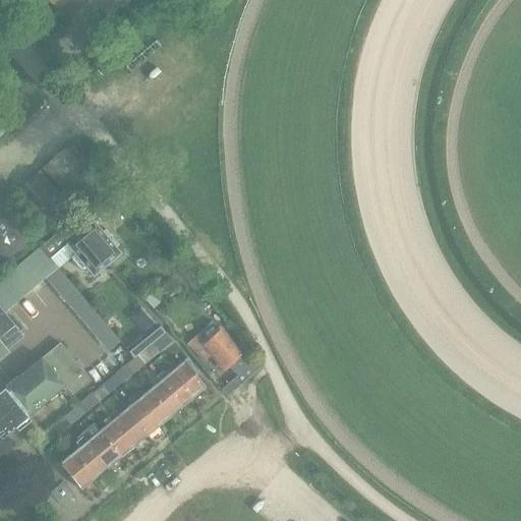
[(44,0),(57,12),(68,0),(44,0)]
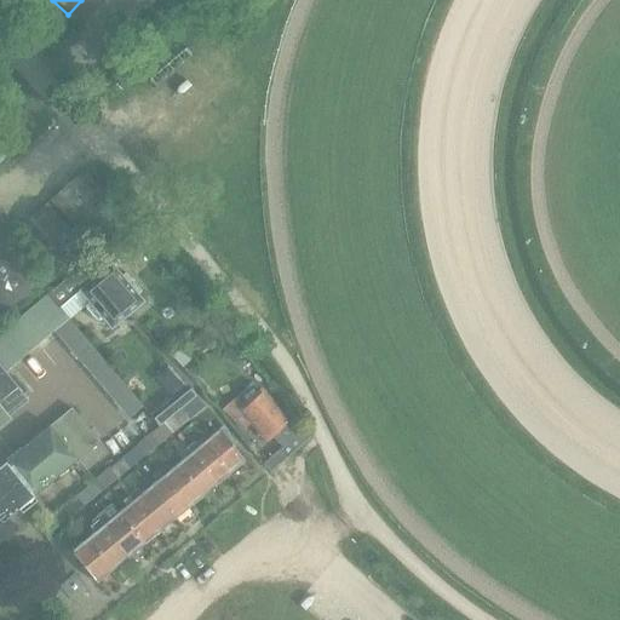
[(80,177),(21,228),(58,273),(119,220),(80,177)]
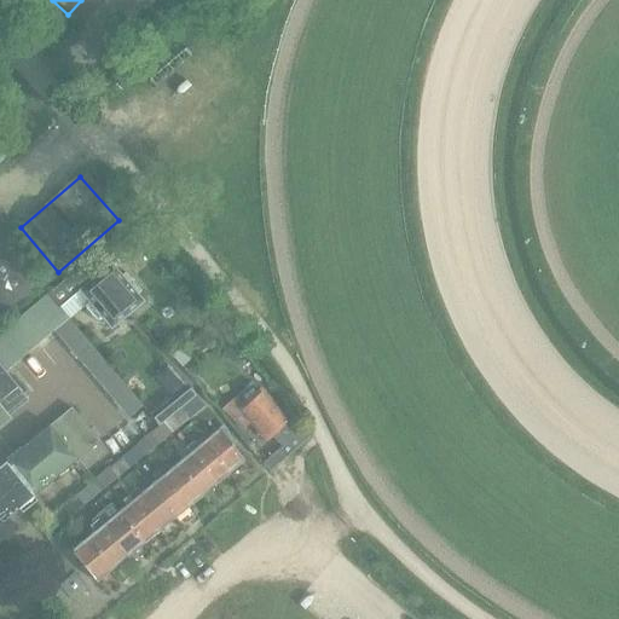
[(85,265),(127,317),(143,302),(132,290),(137,287),(125,272),(120,276),(111,265),(137,243),(126,230),(85,265)]
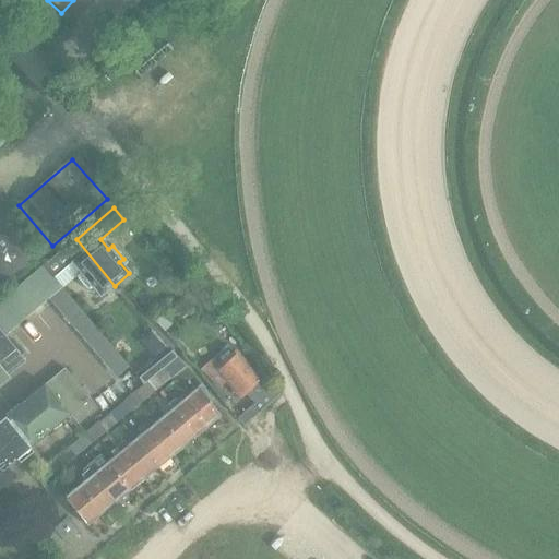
[(0,285),(37,254),(0,211),(0,285)]
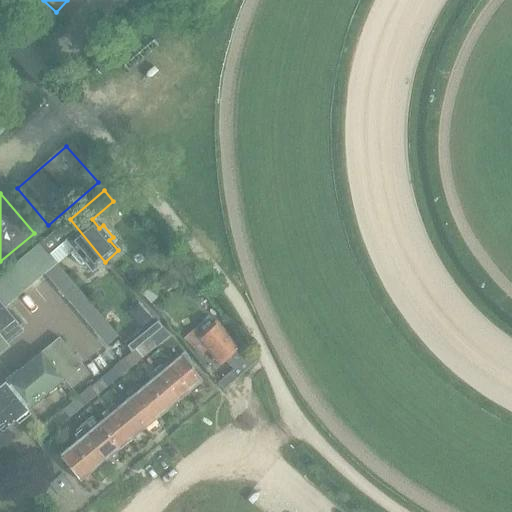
[(105,262),(70,219),(69,218),(40,243),(48,255),(65,241),(91,273),(105,262)]
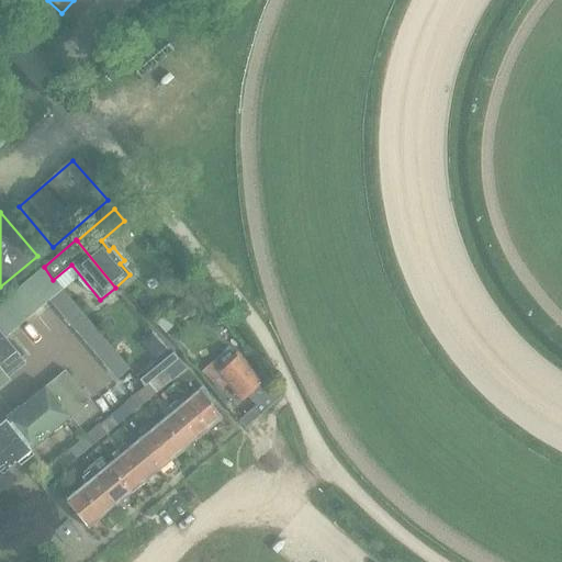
[(60,289),(53,280),(44,267),(0,303),(0,383),(7,379),(25,363),(15,352),(2,336),(60,289)]
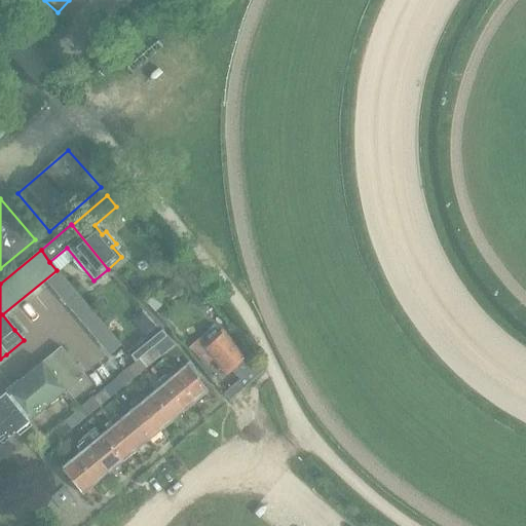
[(243,358),(221,333),(210,344),(203,338),(191,349),(207,366),(213,360),(226,374),(243,358)]
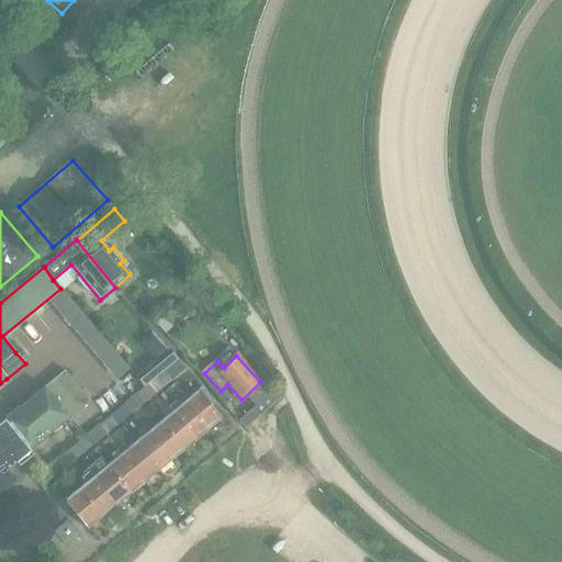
[(163,374),(170,383),(186,369),(176,357),(161,369),(164,373),(163,374)]
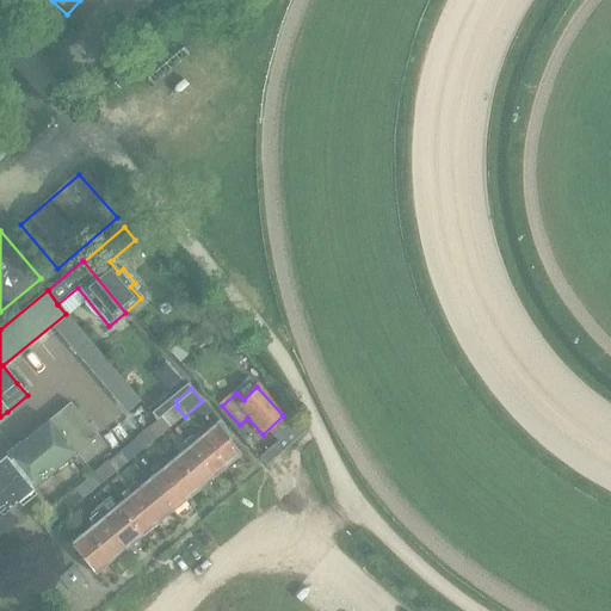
[(171,427),(185,417),(177,407),(162,418),(171,427)]
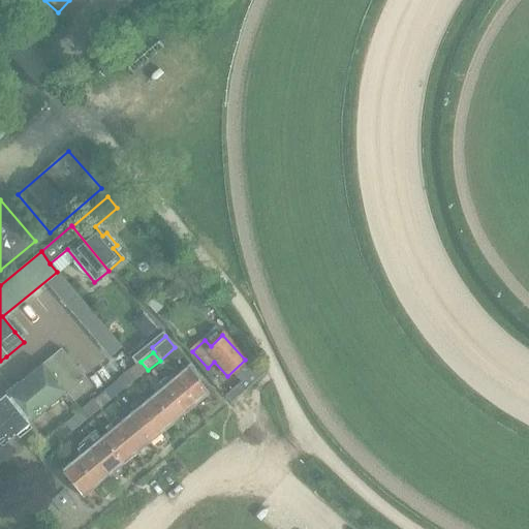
[(136,379),(148,370),(141,362),(129,371),(136,379)]
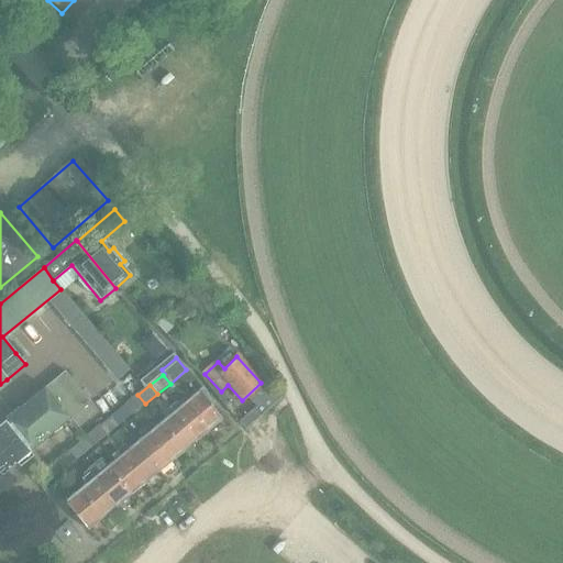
[(0,475),(1,476),(31,453),(70,419),(45,388),(0,424),(0,475)]
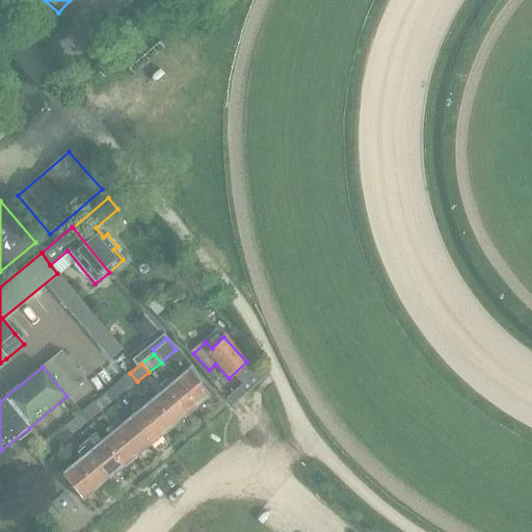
[(232,405),(267,376),(260,369),(225,399),(232,405)]
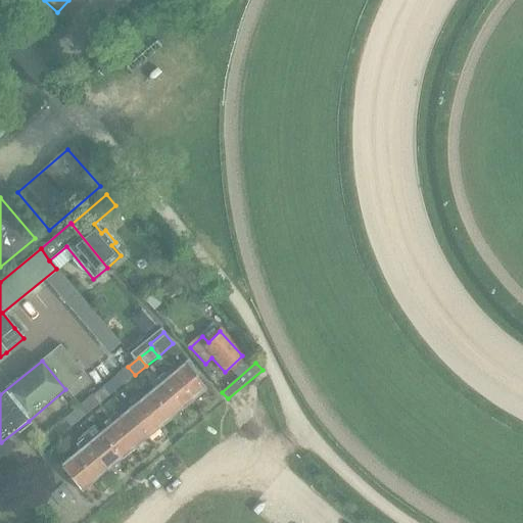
[(193,399),(204,389),(184,364),(172,374),(193,399)]
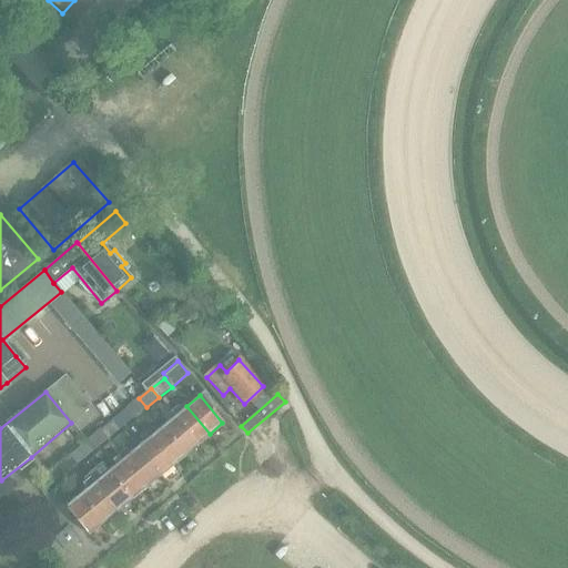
[(134,418),(146,407),(139,398),(127,408),(134,418)]
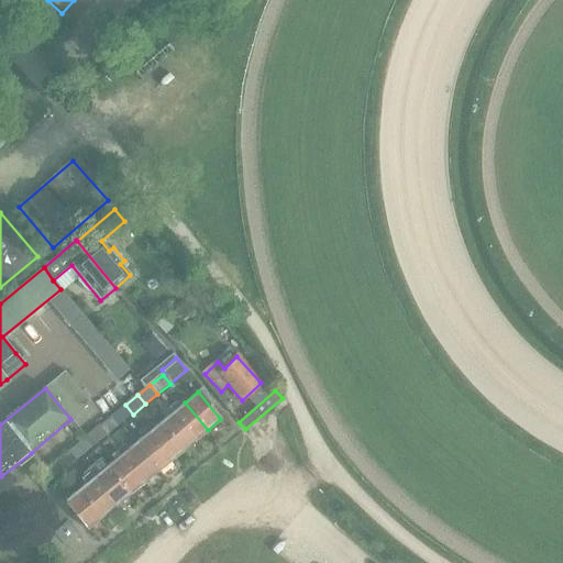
[(196,440),(208,430),(185,403),(173,412),(196,440)]
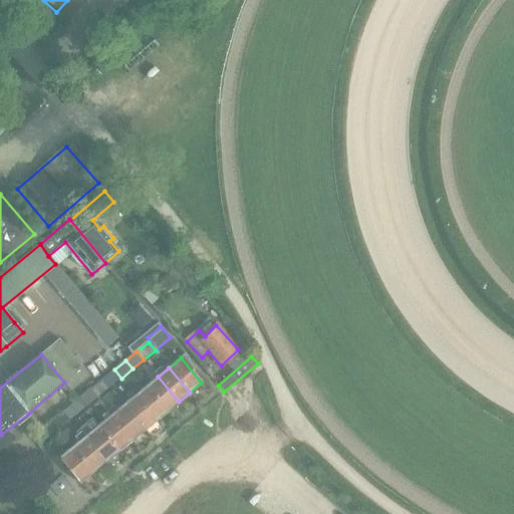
[(109,388),(121,378),(114,369),(102,379),(109,388)]
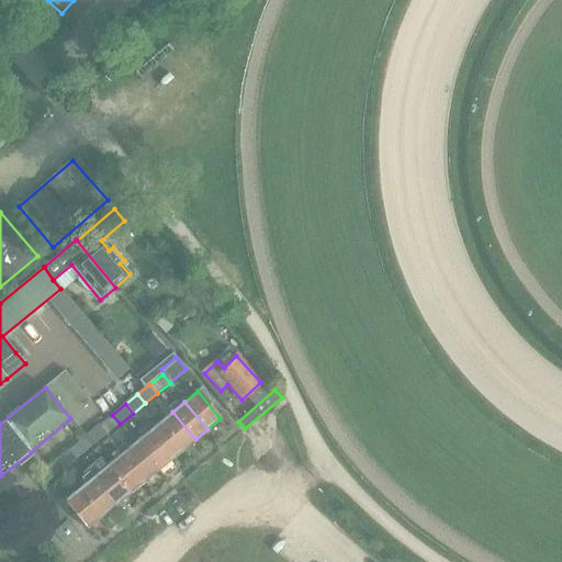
[(183,449),(195,439),(172,412),(160,422),(183,449)]
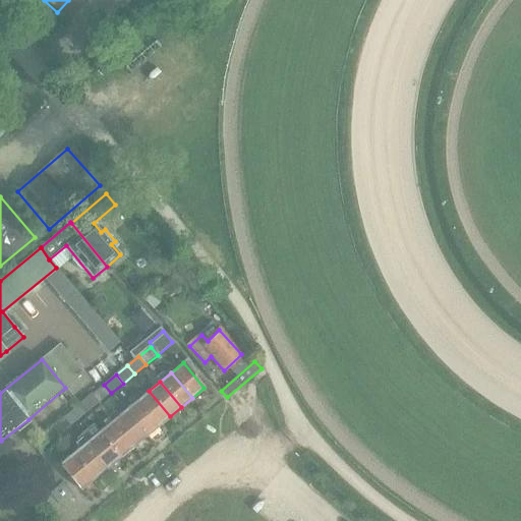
[(98,404),(111,393),(104,385),(91,395),(98,404)]
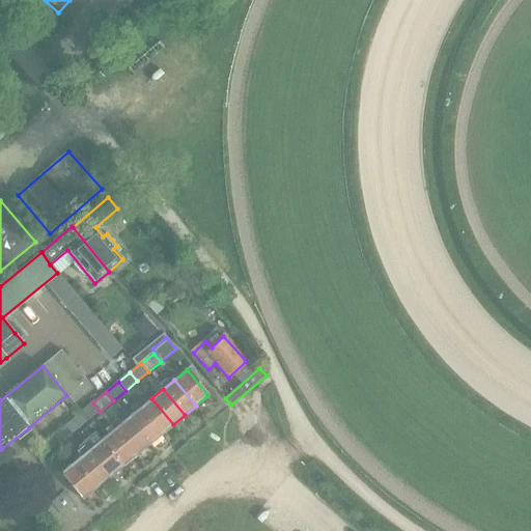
[(161,435),(173,424),(151,398),(140,409),(161,435)]
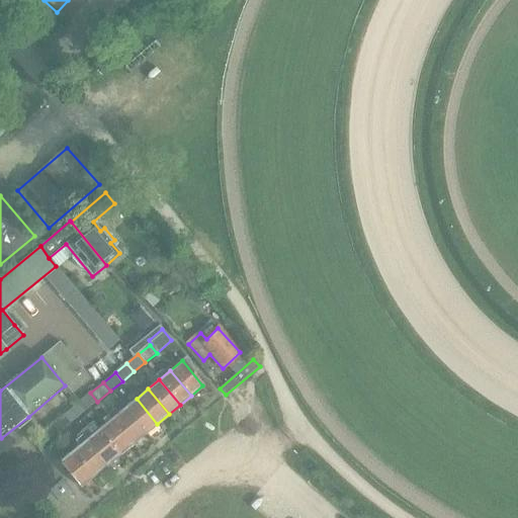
[(84,413),(97,402),(90,393),(77,404),(84,413)]
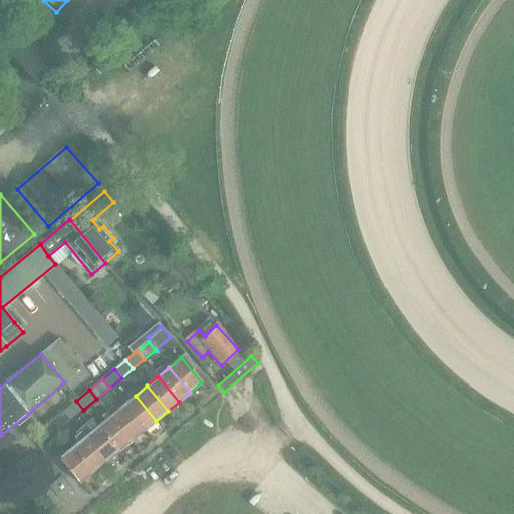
[(145,430),(156,421),(136,396),(123,405),(145,430)]
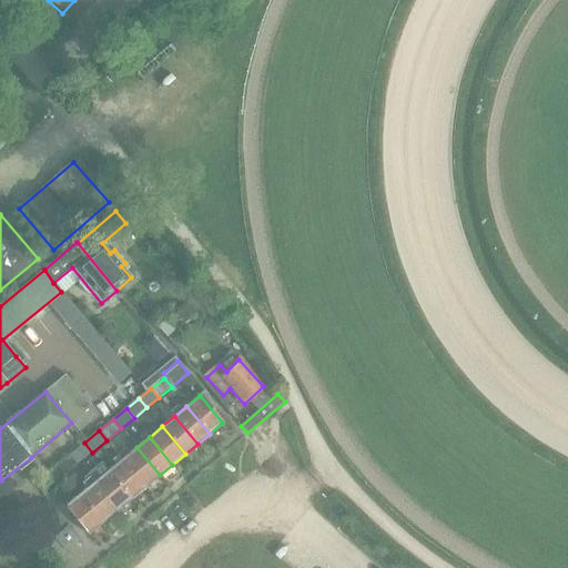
[(79,464),(92,453),(84,443),(70,454),(79,464)]
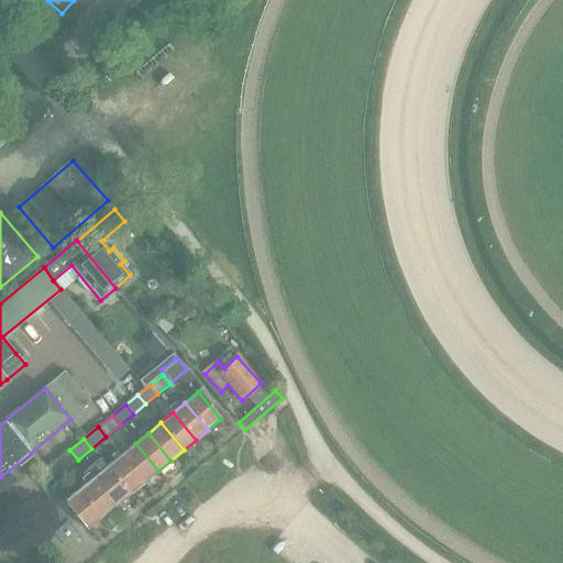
[(144,483),(158,471),(135,443),(121,455),(144,483)]
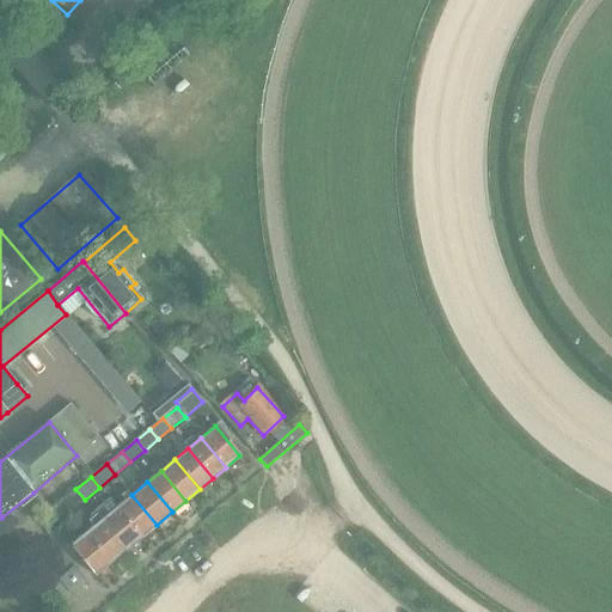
[(69,513),(85,500),(75,489),(60,502),(69,513)]
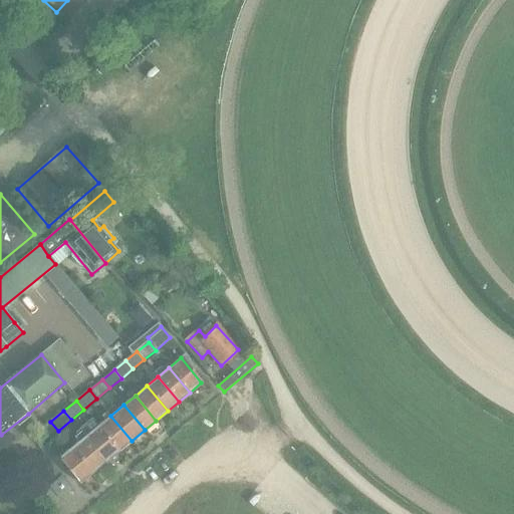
[(118,452),(132,441),(110,416),(97,427),(118,452)]
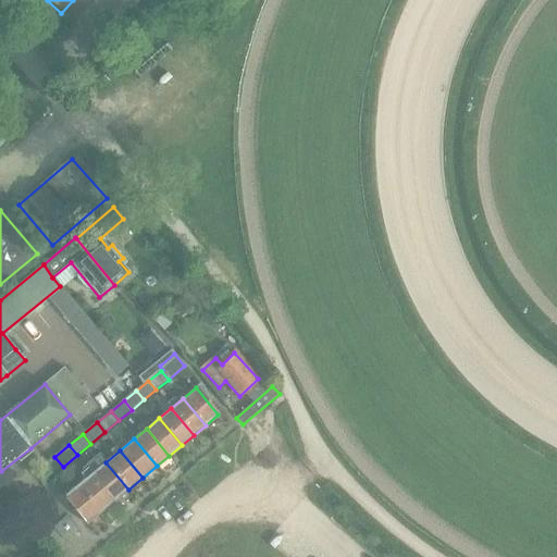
[(41,484),(63,467),(54,457),(34,474),(41,484)]
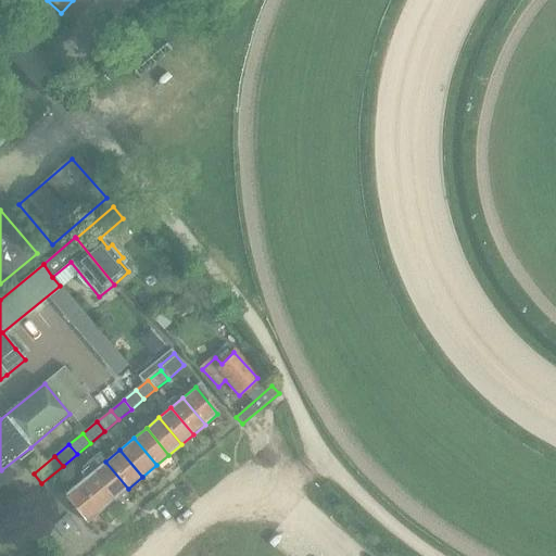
[(114,500),(128,489),(105,462),(91,472),(114,500)]
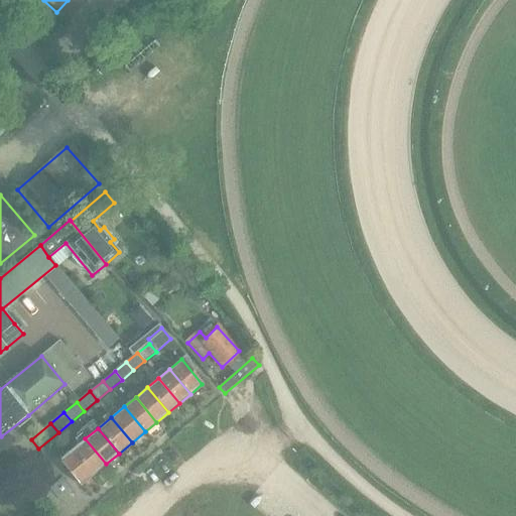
[(93,475),(106,464),(85,438),(72,449),(93,475)]
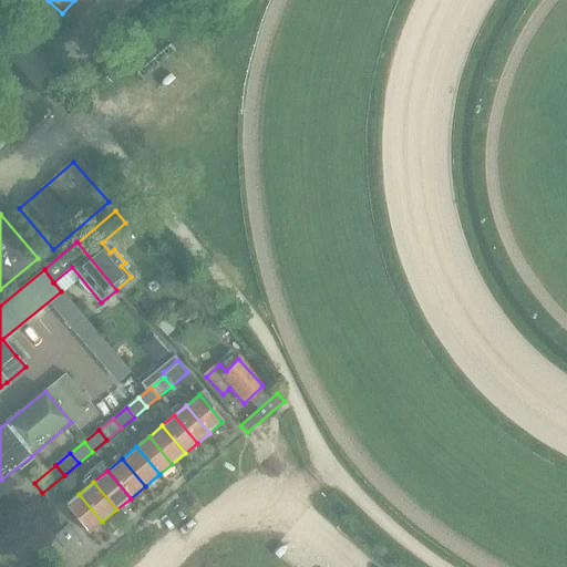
[(88,534),(102,522),(79,494),(64,506),(88,534)]
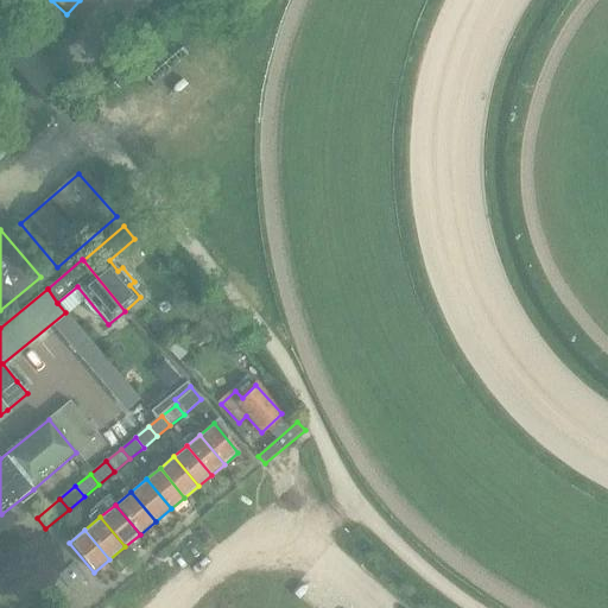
[(84,577),(73,564),(59,576),(71,589),(84,577)]
